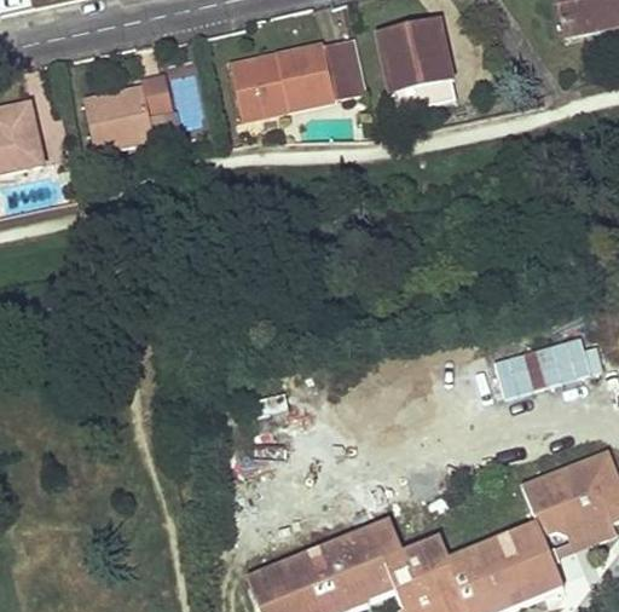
[(556,0),(562,30),(601,23),(602,28),(618,23),(618,0),(556,0)]
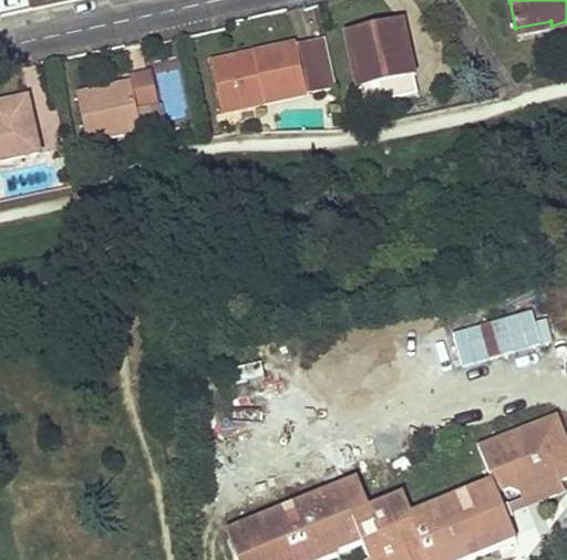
[(415,70),(411,52),(408,33),(404,33),(401,18),(347,29),(359,83),(415,70)]
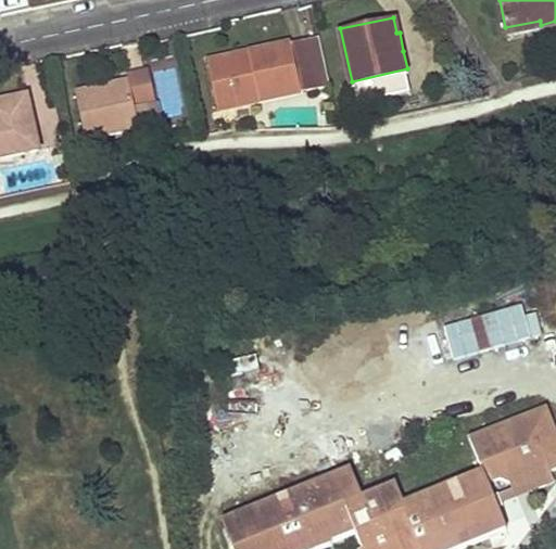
[(506,32),(541,25),(540,21),(505,27),(506,32)]
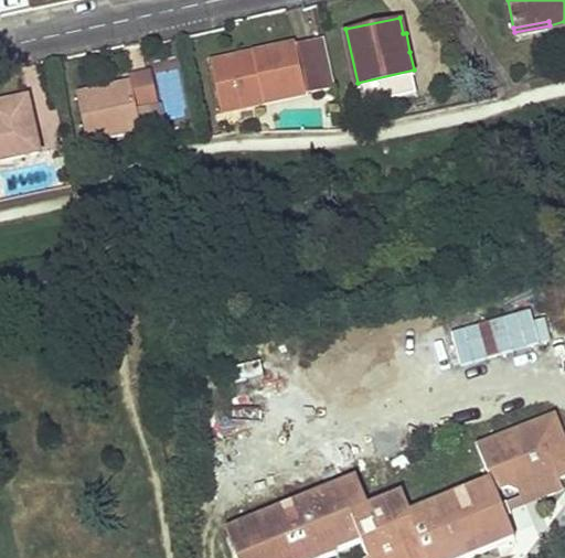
[(245,61),(245,58),(244,57),(212,64),(221,108),(304,92),(334,85),(323,34),(294,40),(252,49),(254,58),(245,61)]
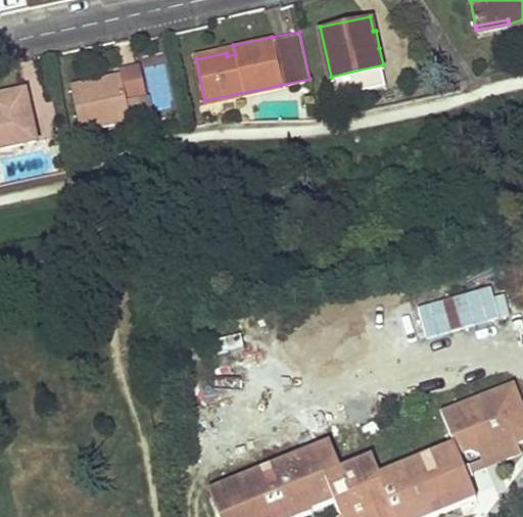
[(227,56),(235,54),(233,45),(195,52),(196,59),(226,53),(227,54),(227,56)]
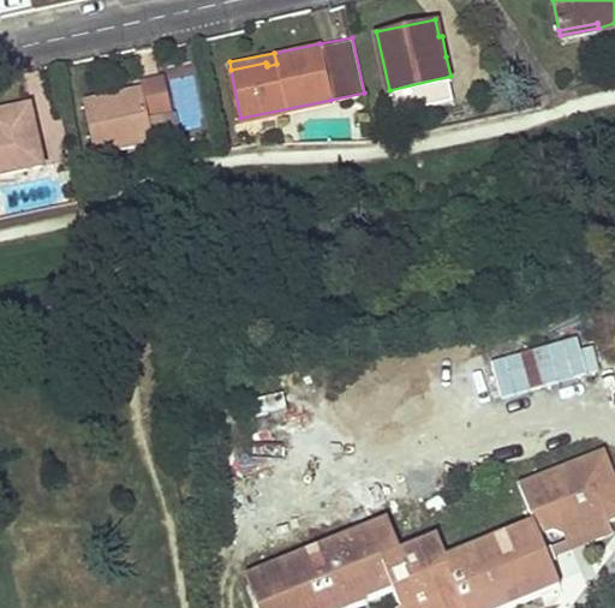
[(148,112),(159,109),(171,107),(163,72),(139,78),(141,84),(83,96),(94,149),(154,137),(148,112)]
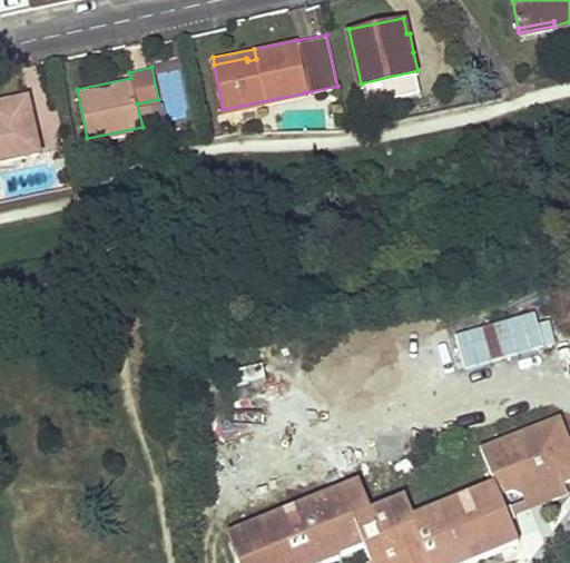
[(0,156),(37,149),(31,121),(25,95),(0,99),(0,156)]
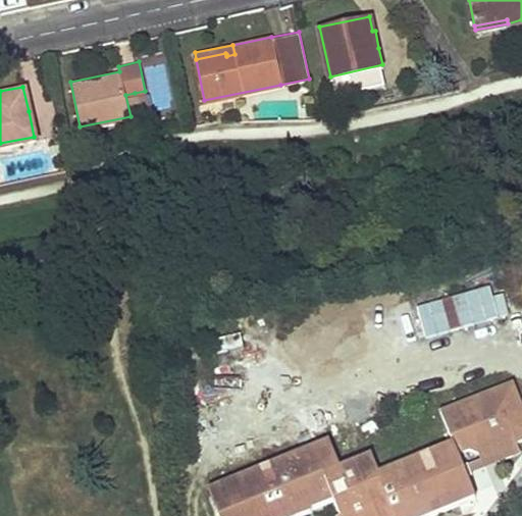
[(135,93),(125,95),(131,116),(150,112),(145,91),(135,93)]
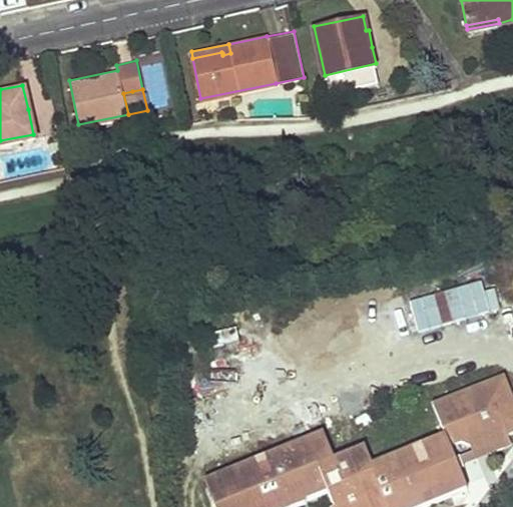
[(171,115),(147,120),(149,129),(173,123),(171,115)]
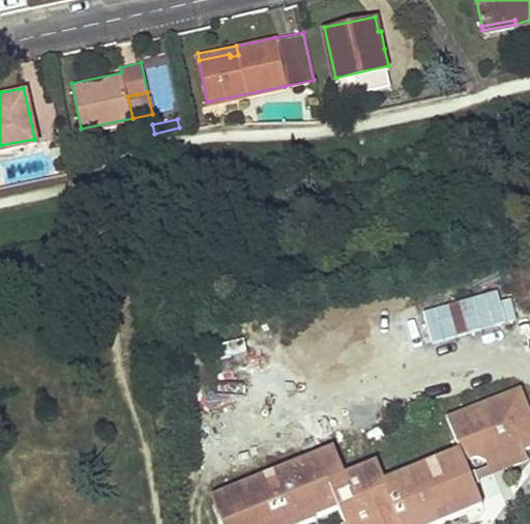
[(399,523),(402,523),(419,523),(481,498),(471,473),(464,454),(472,449),(486,455),(496,449),(501,462),(525,452),(521,442),(529,438),(529,407),(521,384),(447,414),(460,444),(385,475),(376,456),(345,468),(332,441),(212,490),(226,523),(286,523),(317,512),(316,508),(337,499),(346,521),(342,522),(342,523),(399,523)]
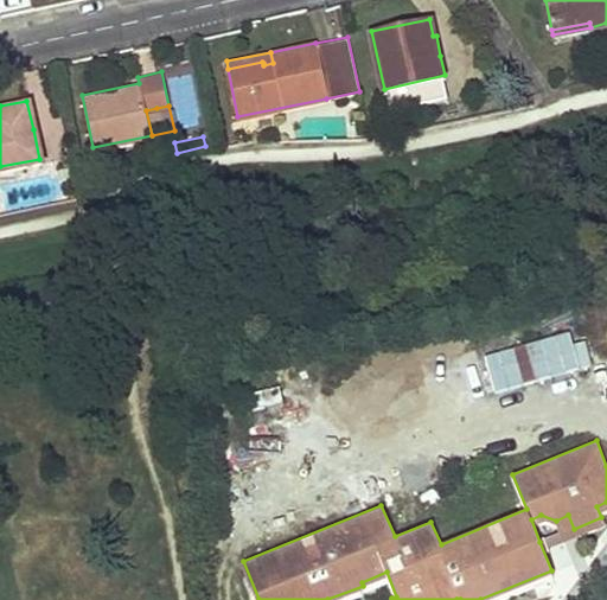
[(574,529),(568,515),(556,521),(541,515),(531,519),(540,542),(556,536),(574,529)]
